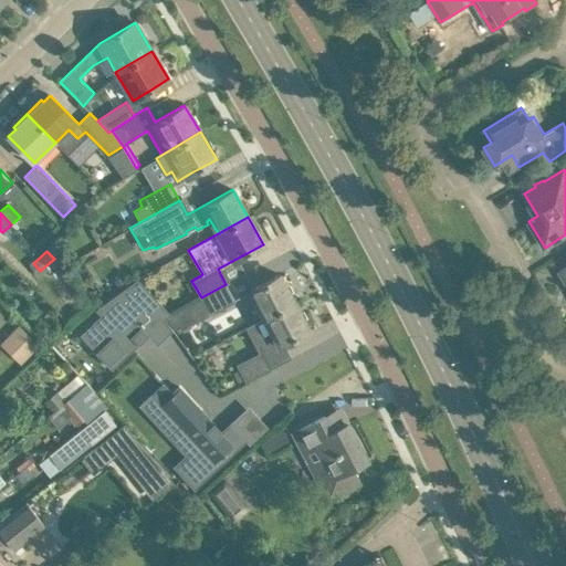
[(262,318),(294,302),(280,274),(248,291),(262,318)]
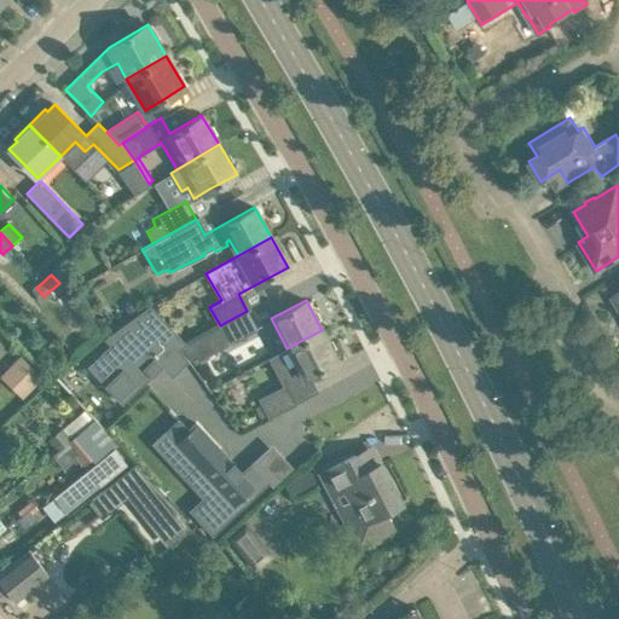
[(150,305),(93,345),(115,368),(119,365),(122,369),(105,383),(122,401),(162,364),(156,358),(179,336),(150,305)]
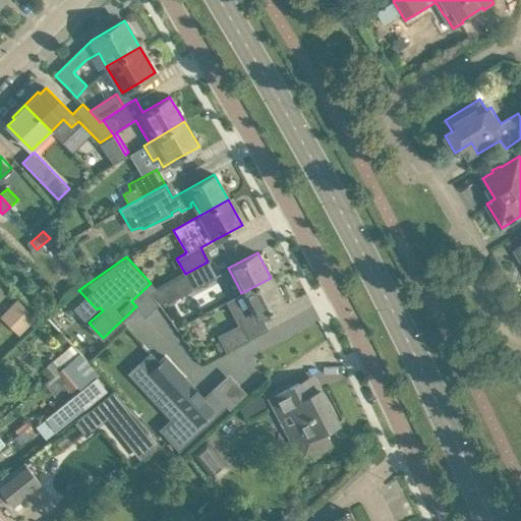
[(154,290),(162,305),(216,277),(208,262),(185,274),(154,290)]
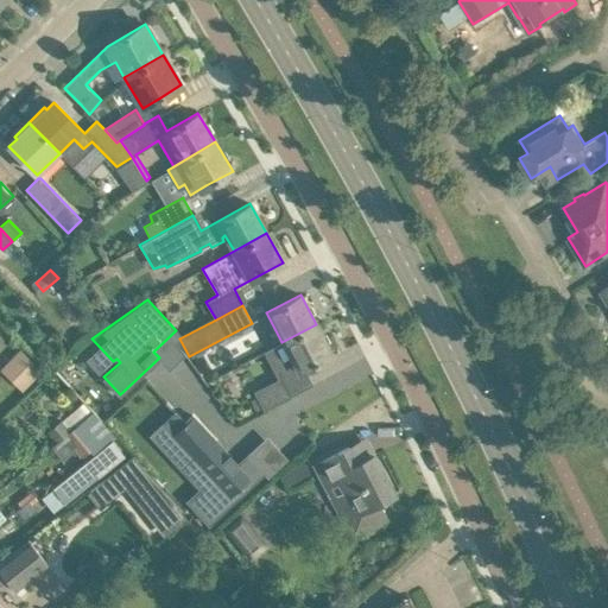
[(279,363),(280,366),(286,378),(333,354),(316,324),(282,342),(290,358),(279,363)]
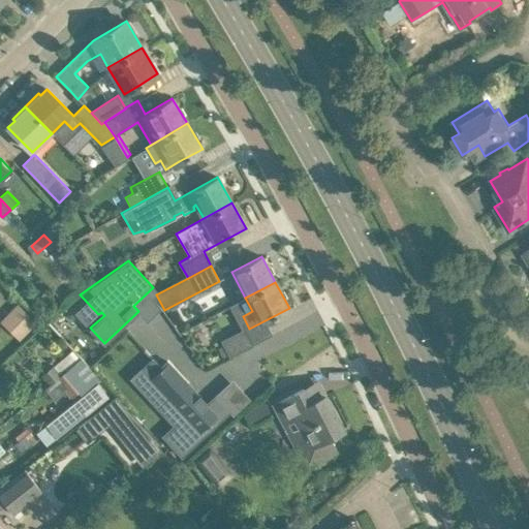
[(17,303),(5,315),(25,334),(36,322),(17,303)]
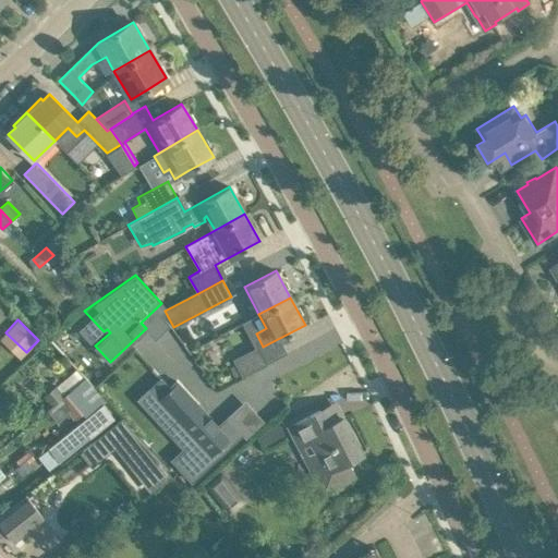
[(241,375),(242,376),(267,363),(257,346),(232,359),(234,363),(230,366),(235,378),(241,375)]
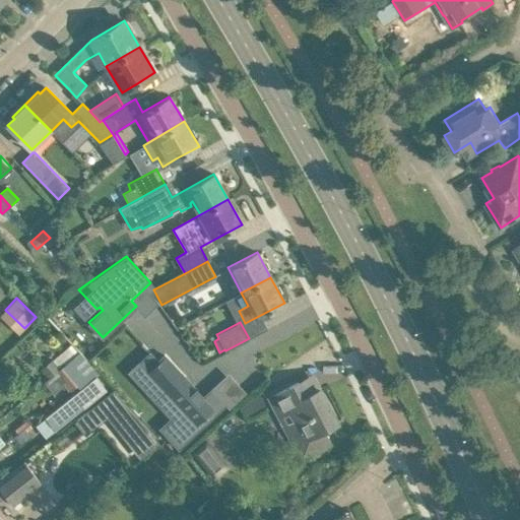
[(66,363),(79,352),(69,341),(66,344),(68,347),(53,361),(52,359),(40,369),(48,379),(55,372),(66,363)]
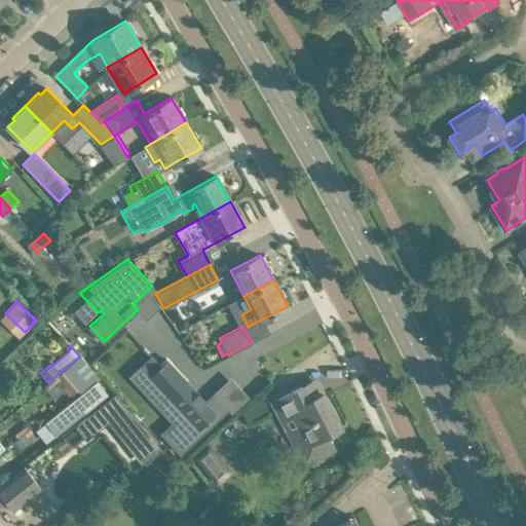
[(157,351),(147,361),(174,390),(162,400),(178,418),(166,428),(184,448),(234,406),(221,389),(211,398),(174,354),(166,362),(157,351)]
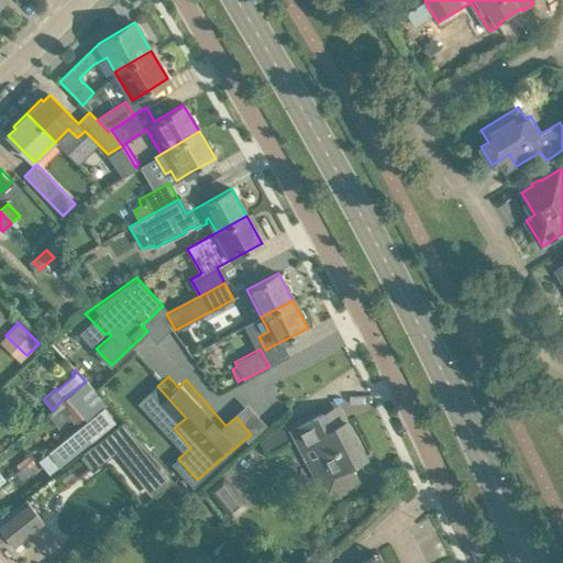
[(76,423),(88,414),(72,393),(59,403),(76,423)]
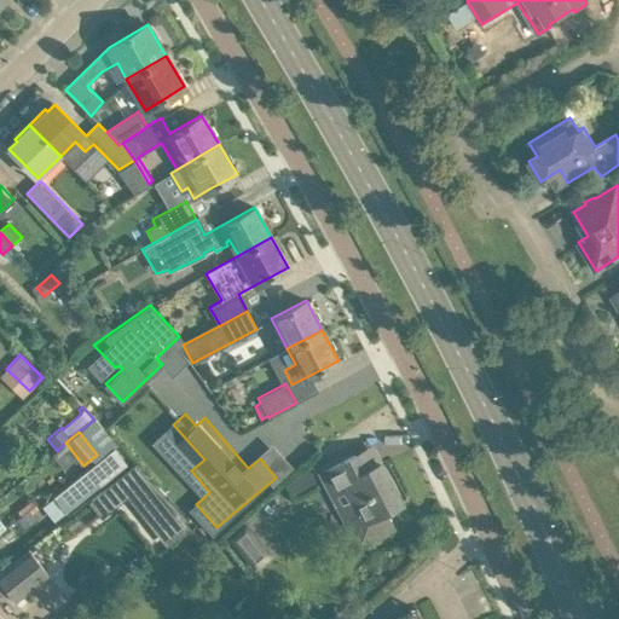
[(114,449),(87,470),(99,486),(127,463),(114,449)]
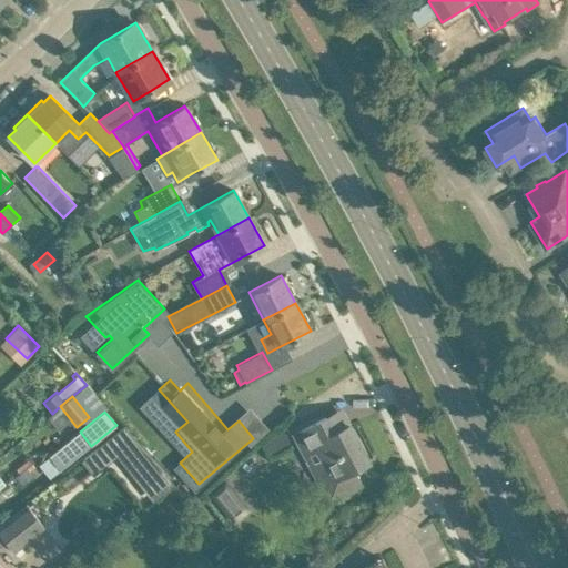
[(327,504),(342,496),(362,486),(353,469),(368,460),(350,424),(334,433),(326,417),(292,436),(327,504)]
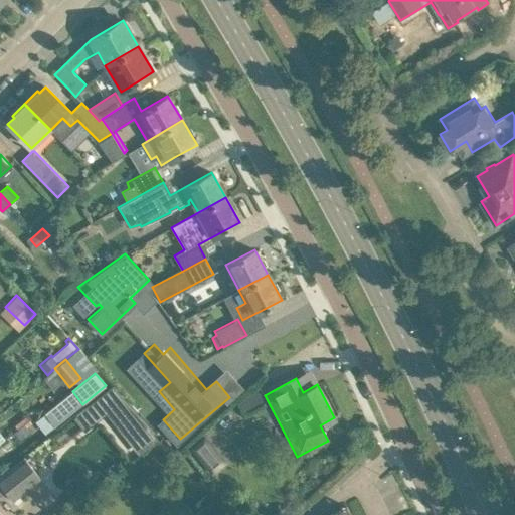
[(258,391),(239,400),(245,410),(263,400),(258,391)]
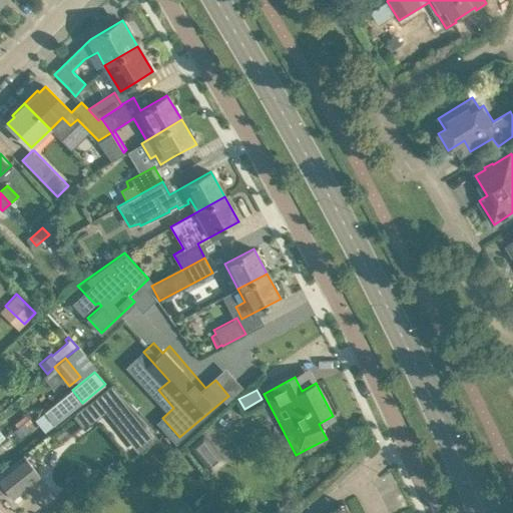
[(108,408),(110,399),(98,398),(97,406),(108,408)]
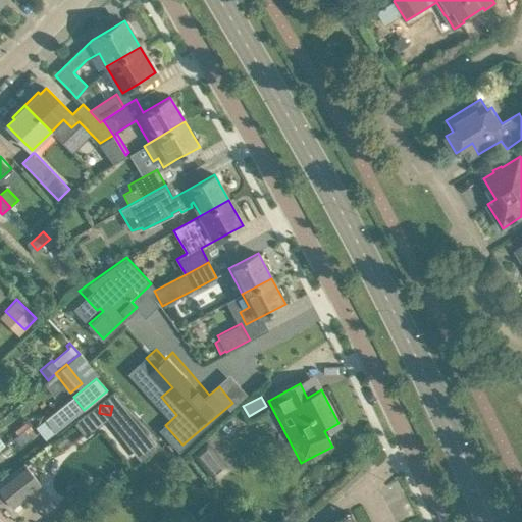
[(59,427),(69,418),(60,408),(50,418),(59,427)]
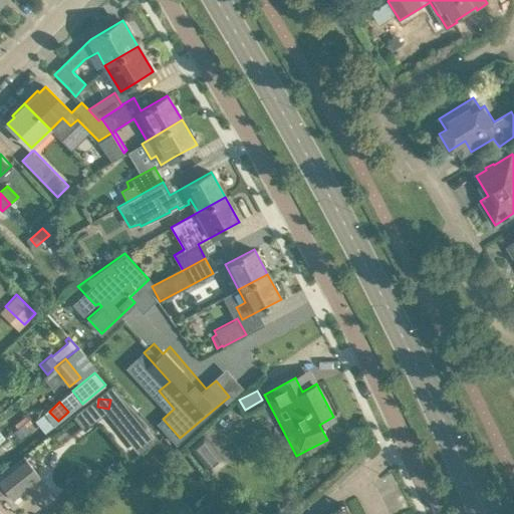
[(206,432),(190,444),(210,472),(227,460),(206,432)]
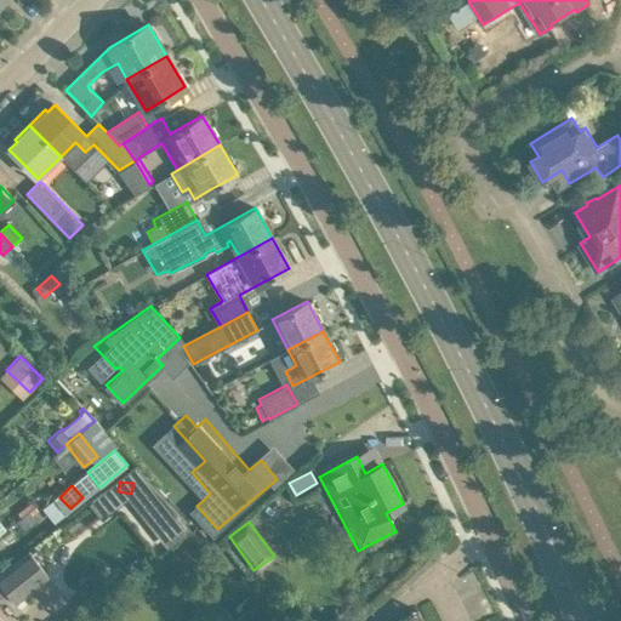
[(50,577),(46,571),(30,551),(0,573),(0,620),(5,620),(0,614),(0,596),(5,592),(15,604),(50,577)]
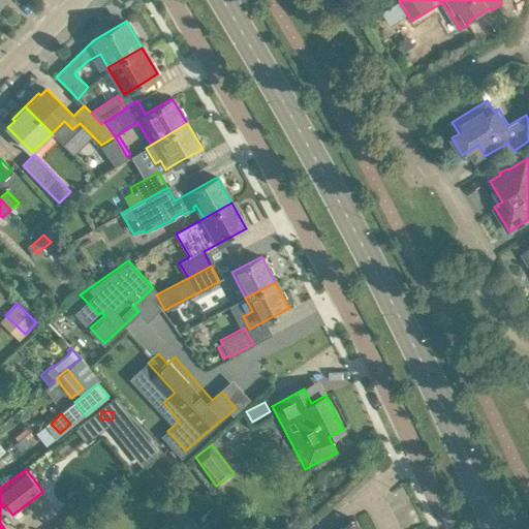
[(198,528),(218,528),(210,520),(198,528)]
